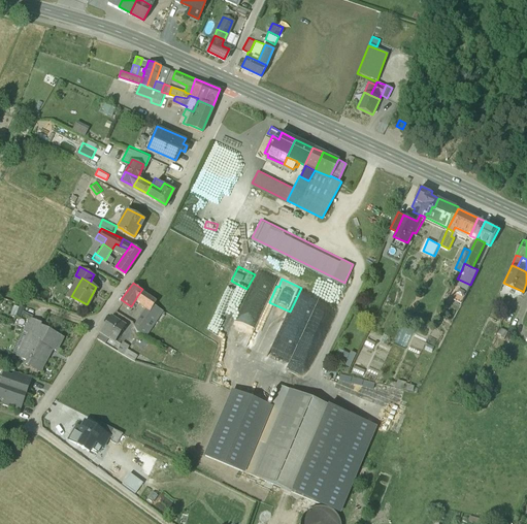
[(522,291),(503,283),(500,290),(514,296),(522,291)]
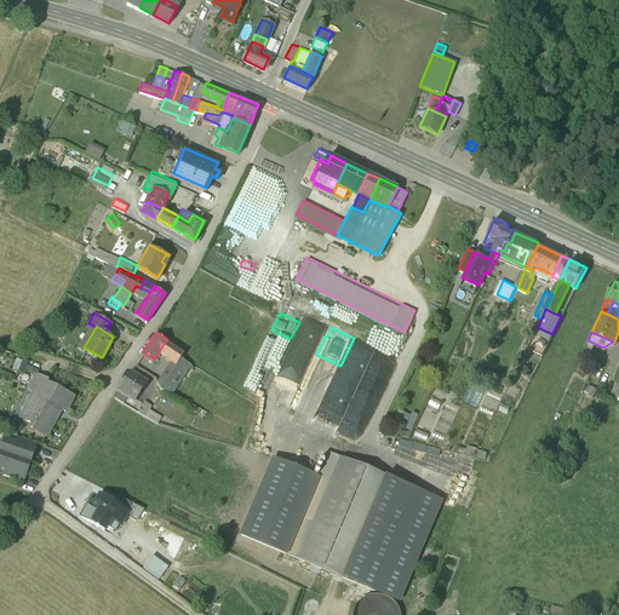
[(177,346),(167,339),(161,348),(172,355),(177,346)]
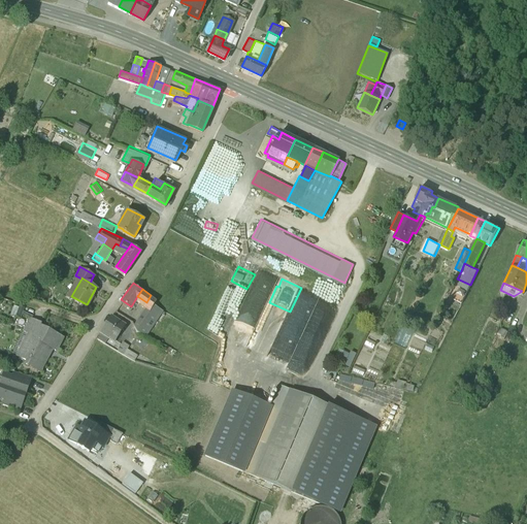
[(217,315),(233,321),(236,313),(240,301),(232,298),(232,296),(225,294),(217,315)]
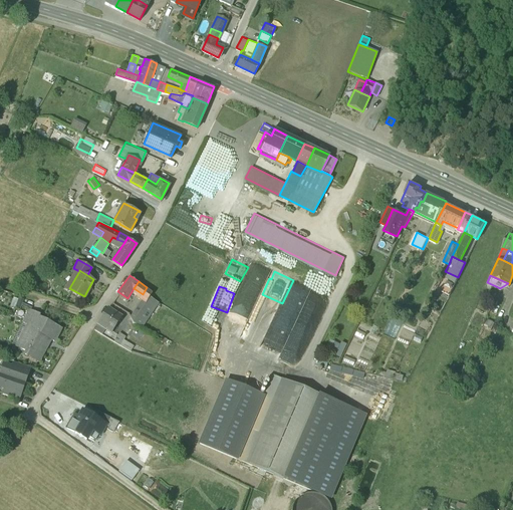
[(153,290),(147,287),(143,294),(148,297),(140,309),(153,315),(162,301),(150,294),(153,290)]
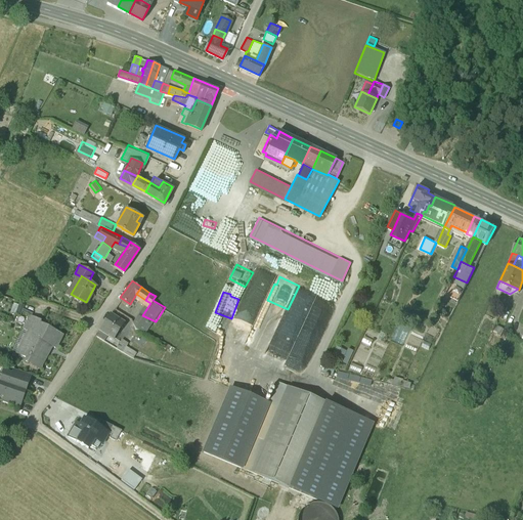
[(279,357),(306,363),(308,355),(309,354),(314,333),(312,331),(314,326),(315,325),(317,317),(324,318),(327,308),(332,309),(334,301),(324,299),(317,303),(316,301),(315,303),(319,308),(321,306),(320,313),(314,311),(311,325),(312,326),(306,329),(306,331),(292,339),(285,337),(279,357)]
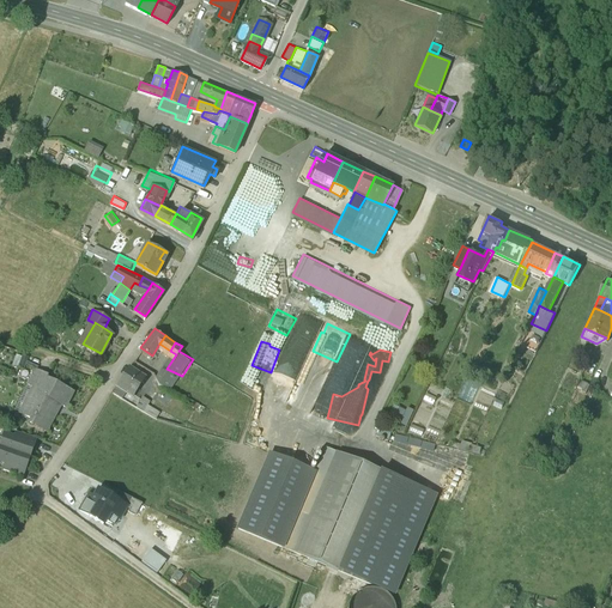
[(295,354),(276,390),(289,396),(308,360),(295,354)]
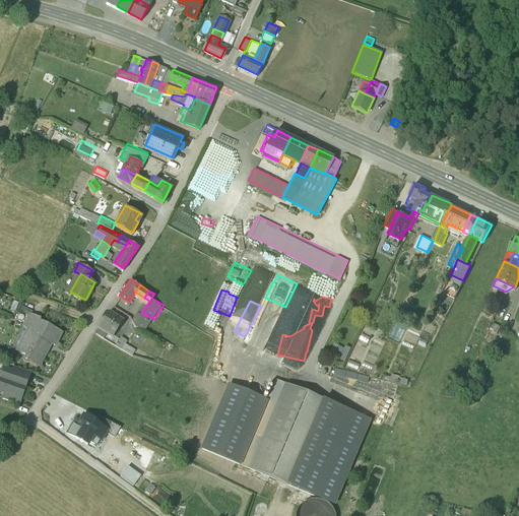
[(512,311),(505,308),(499,321),(506,324),(512,311)]
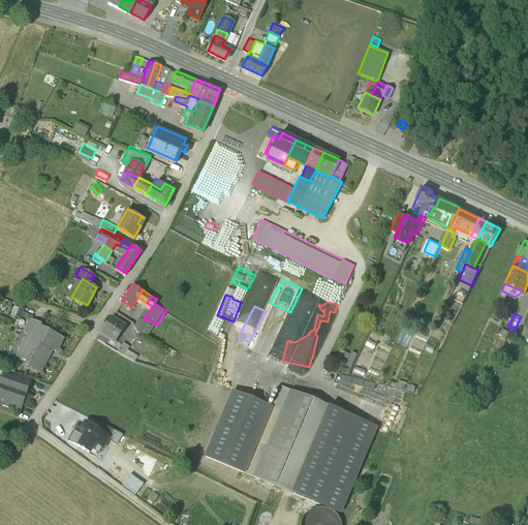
[(126,323),(112,314),(100,331),(101,331),(109,336),(115,340),(126,323)]
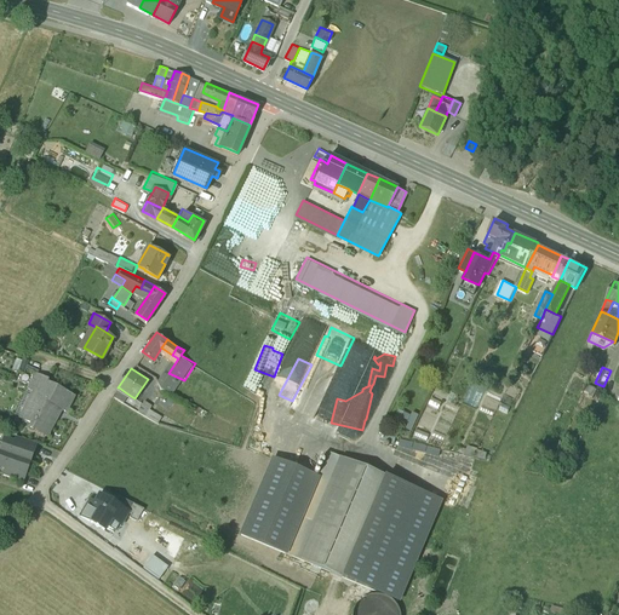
[(49,377),(38,371),(29,385),(34,388),(38,390),(44,379),(46,380),(47,379),(49,377)]
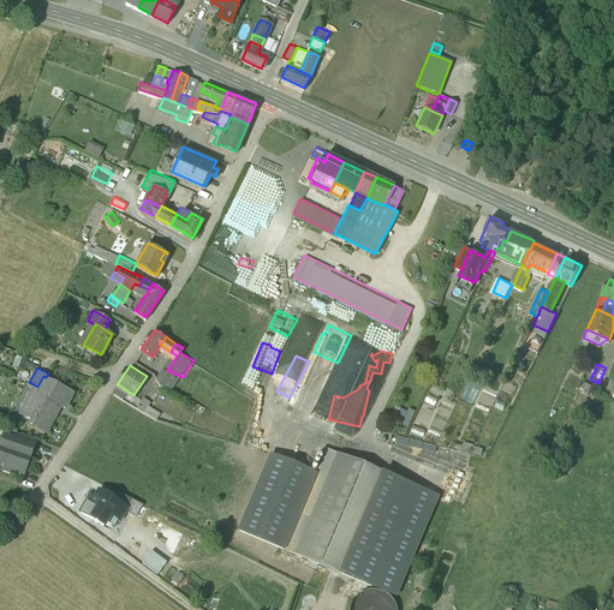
[(174,389),(183,377),(167,370),(159,383),(174,389)]
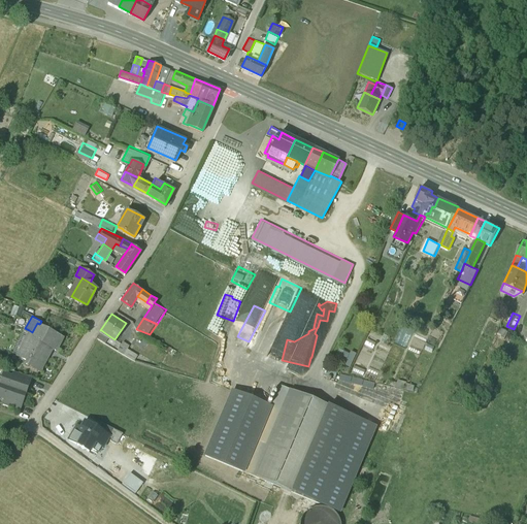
[(55,331),(40,323),(39,324),(37,323),(32,332),(29,330),(17,353),(28,359),(26,362),(39,369),(52,346),(56,348),(62,336),(55,332),(55,331)]
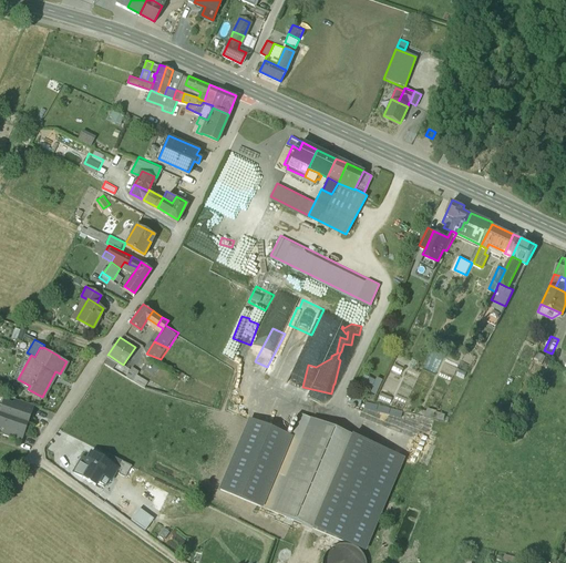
[(116,360),(109,355),(104,361),(112,366),(116,360)]
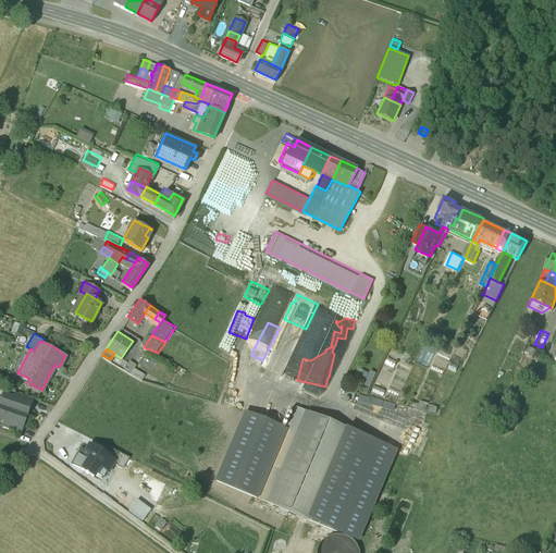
[(128,356),(122,367),(140,378),(145,370),(134,364),(136,360),(128,356)]
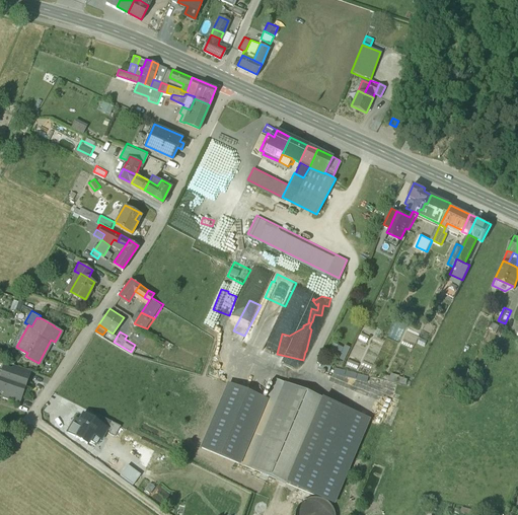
[(341,350),(344,341),(337,340),(334,349),(341,350)]
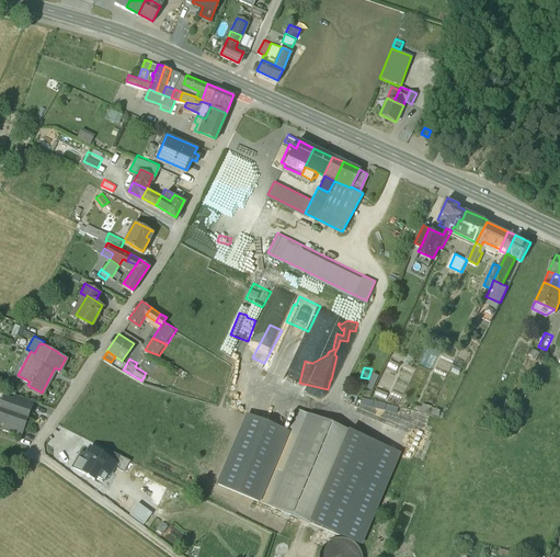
[(377,387),(381,371),(375,370),(370,385),(377,387)]
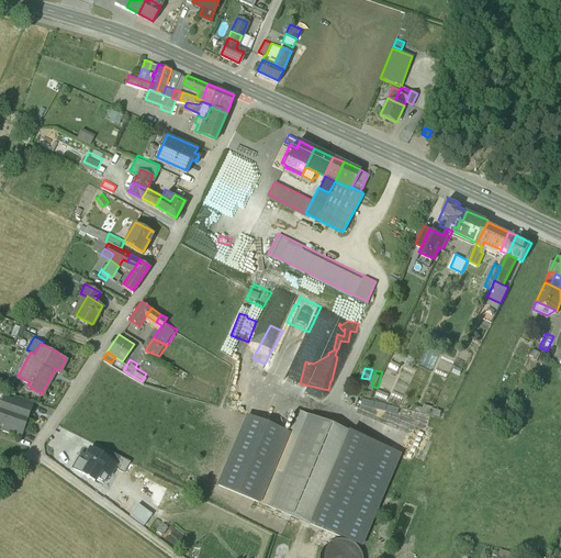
[(33,399),(15,393),(13,399),(31,405),(33,399)]
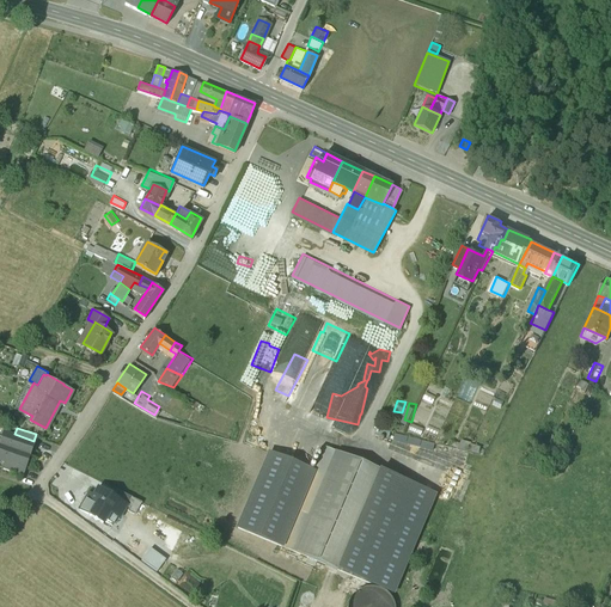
[(34,441),(14,434),(5,430),(0,443),(30,453),(34,441)]
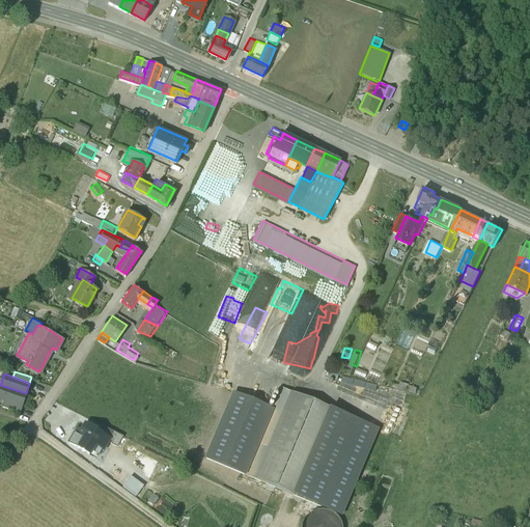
[(26,393),(0,385),(0,384),(0,396),(5,398),(22,404),(26,393)]
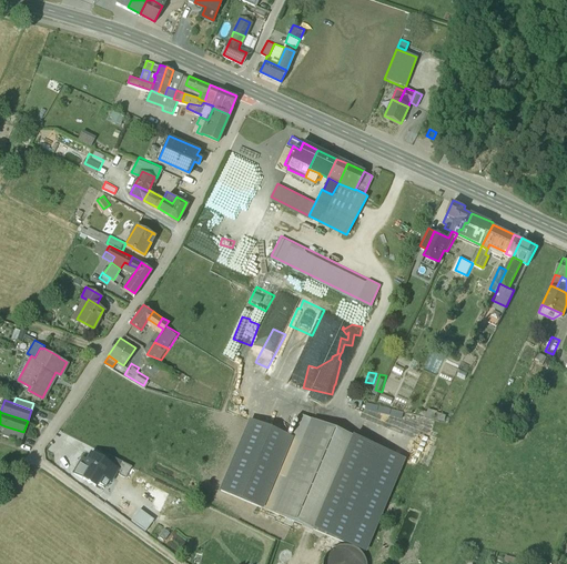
[(292,434),(263,505),(313,526),(352,434),(302,413),(292,434)]
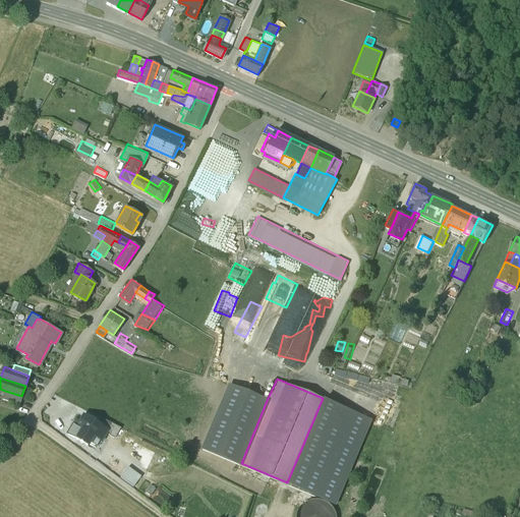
[(241,463),(268,398),(229,382),(201,447),(241,463)]
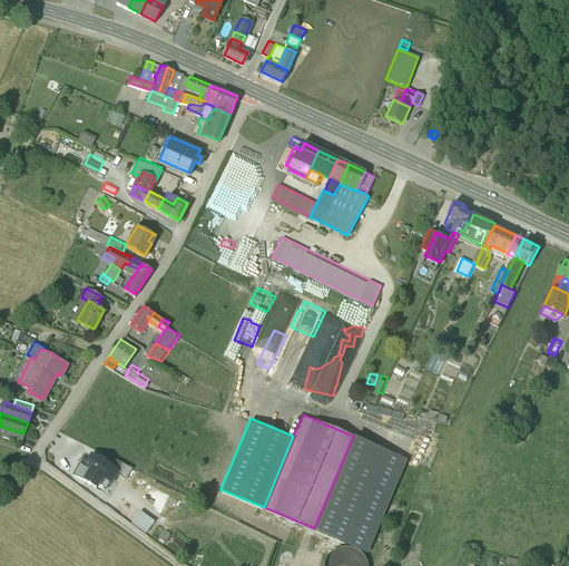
[(6,428),(3,435),(21,440),(23,433),(6,428)]
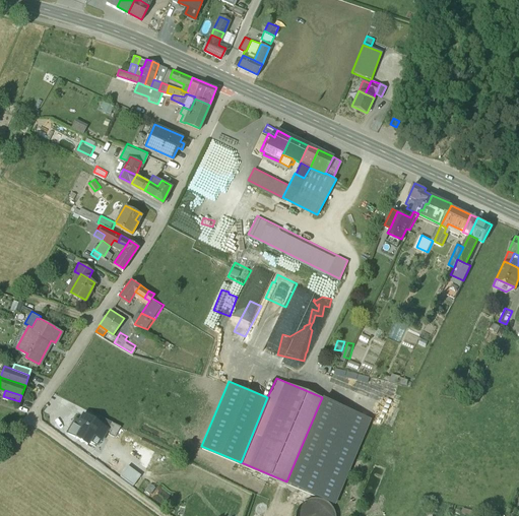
[(371,417),(322,397),(286,481),(335,502),(371,417)]
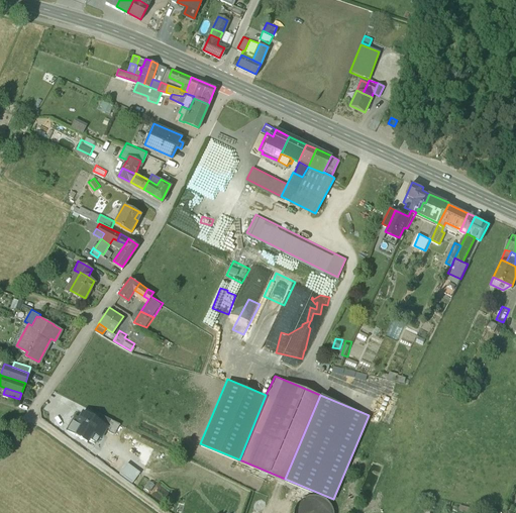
[(95,417),(83,410),(76,422),(73,420),(68,428),(87,440),(94,429),(101,433),(107,424),(95,417)]
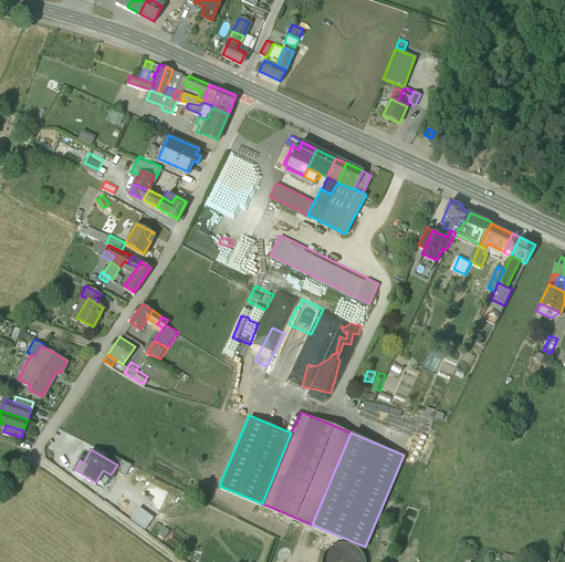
[(122,457),(108,450),(104,457),(117,465),(122,457)]
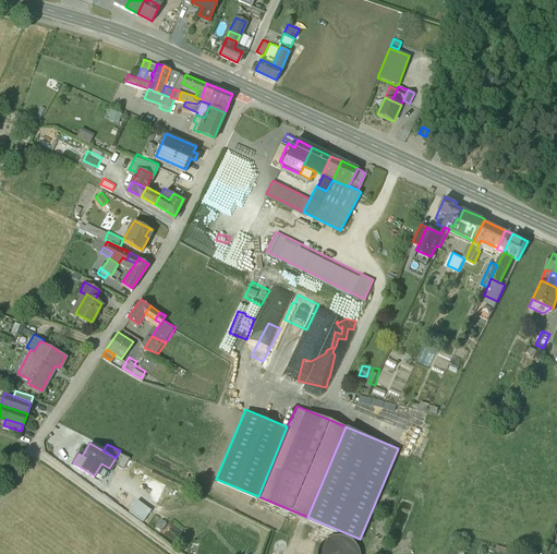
[(123,452),(114,465),(125,472),(135,458),(123,452)]
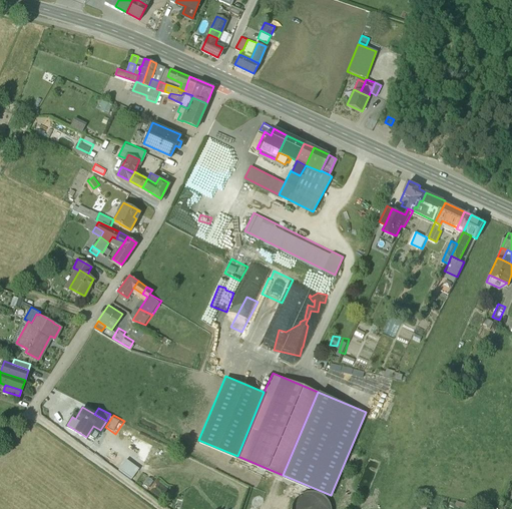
[(148,458),(145,465),(151,468),(154,461),(148,458)]
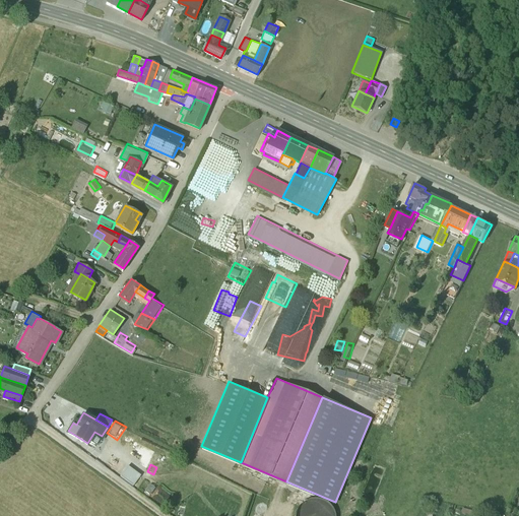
[(335,515),(334,509),(330,502),(323,498),(315,496),(308,498),(301,502),(297,509),(295,515),(335,515)]
